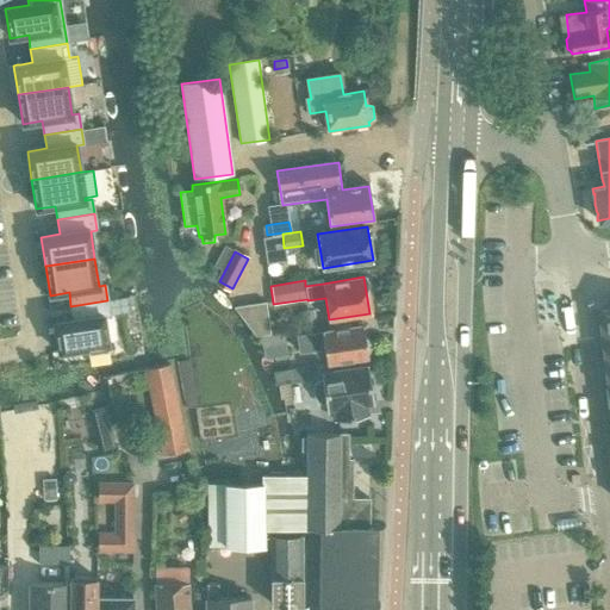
[(107,300),(70,306),(73,319),(54,323),(58,352),(87,348),(88,355),(109,352),(104,316),(110,316),(107,300)]
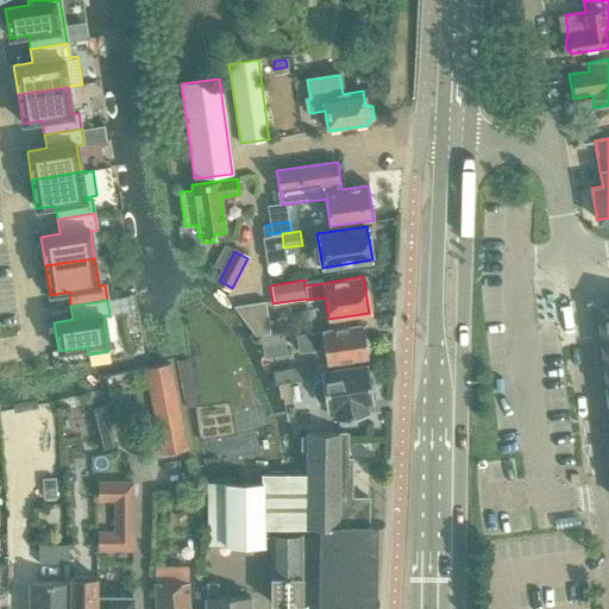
[(233,308),(256,337),(270,334),(265,303),(233,308)]
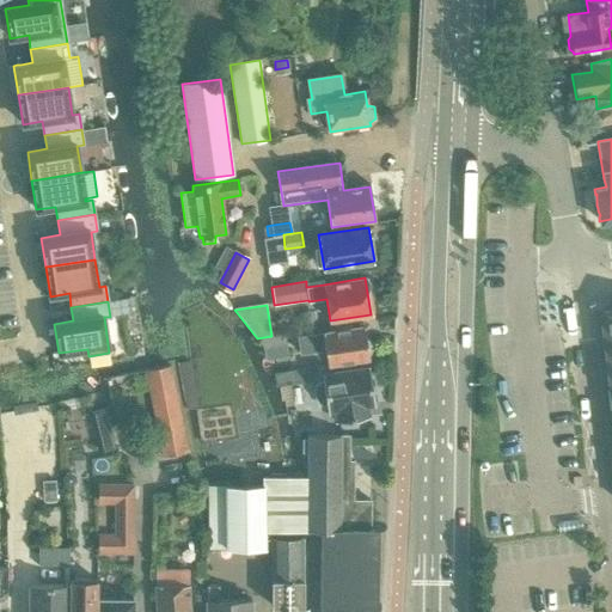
[(611,308),(601,311),(611,403),(611,308)]
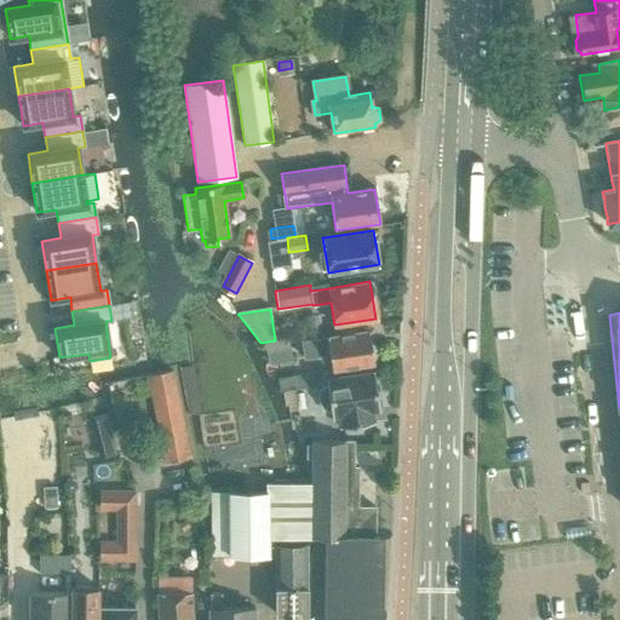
[(303,342),(305,360),(331,355),(333,371),(374,365),(369,331),(303,342)]
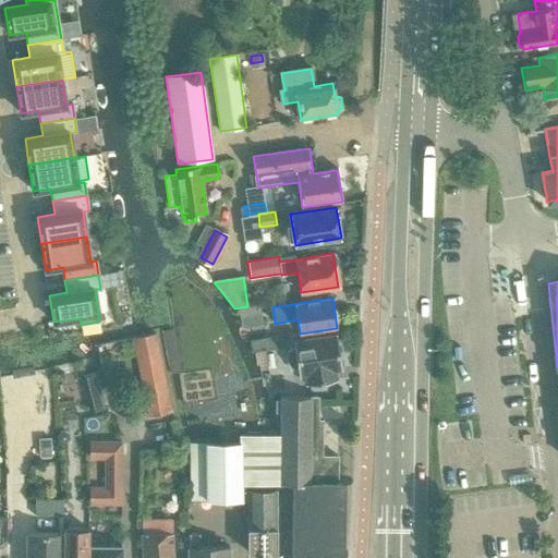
[(237,311),(240,319),(263,315),(261,306),(237,311)]
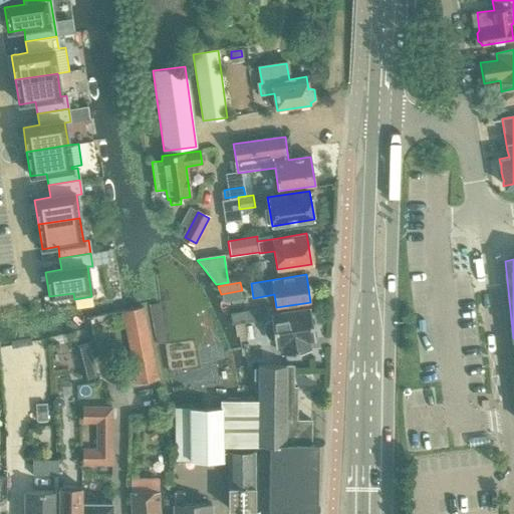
[(265,323),(264,326),(265,334),(267,337),(271,338),(274,338),(275,345),(281,344),(282,354),(310,350),(308,340),(314,339),(309,307),(270,313),(271,320),(268,320),(265,323)]
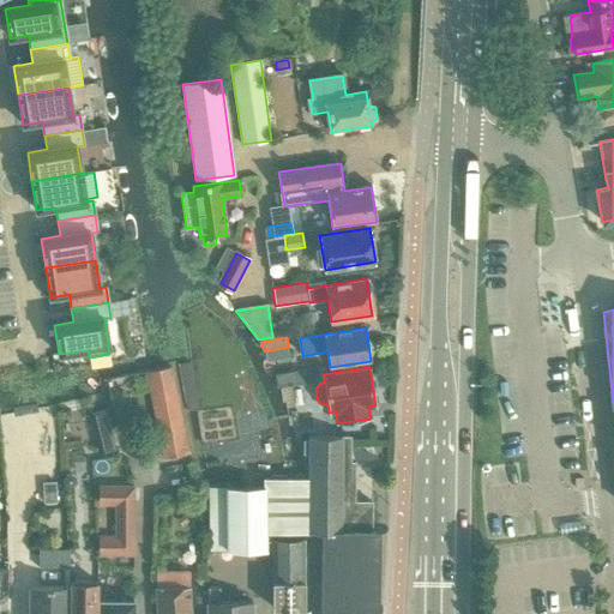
[(146,373),(151,397),(164,459),(188,455),(170,368),(146,373)]
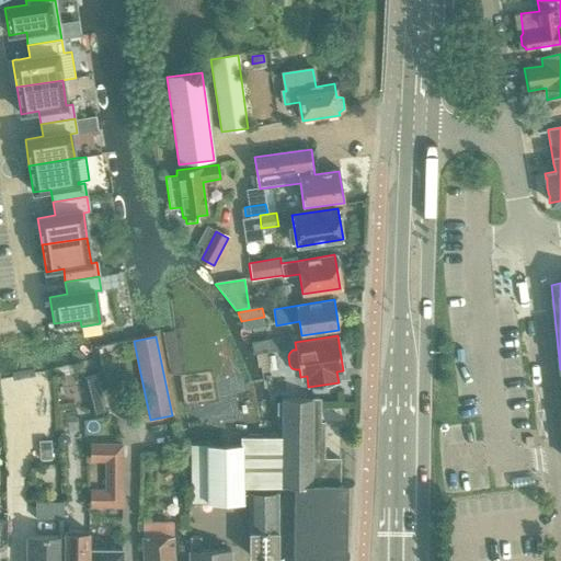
[(282,339),(270,340),(271,350),(283,348),(282,339)]
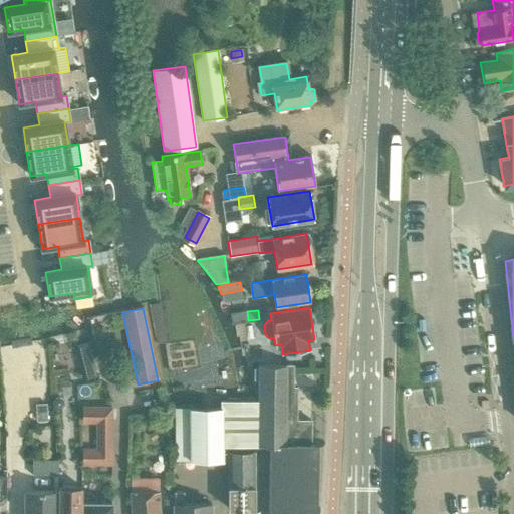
[(89,343),(77,345),(83,378),(94,377),(89,343)]
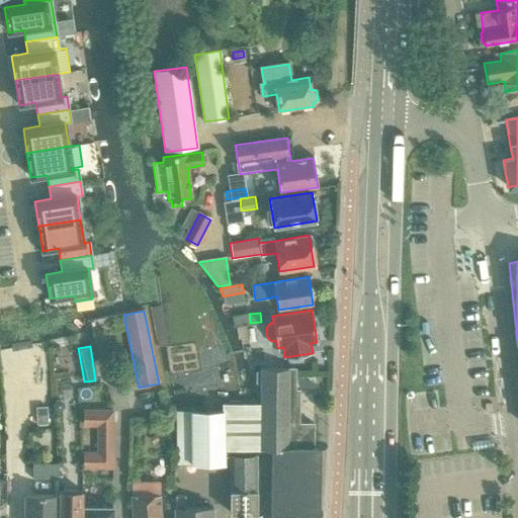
[(256,371),(256,382),(260,382),(260,403),(259,450),(272,450),(270,517),(318,517),(320,448),(313,448),(313,423),(297,423),(298,390),(294,390),(294,368),(261,367),(260,371),(256,371)]
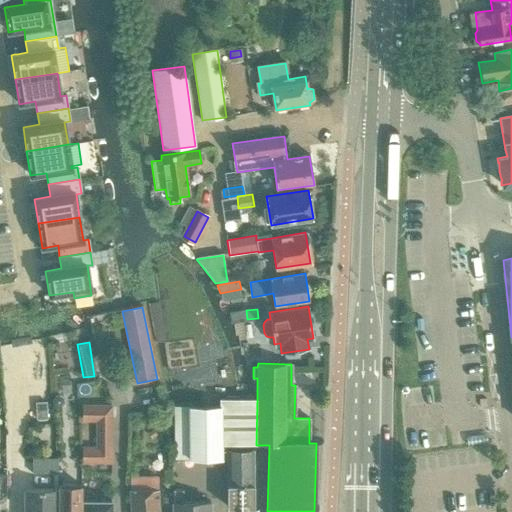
[(46,402),(35,403),(36,419),(47,418),(46,402)]
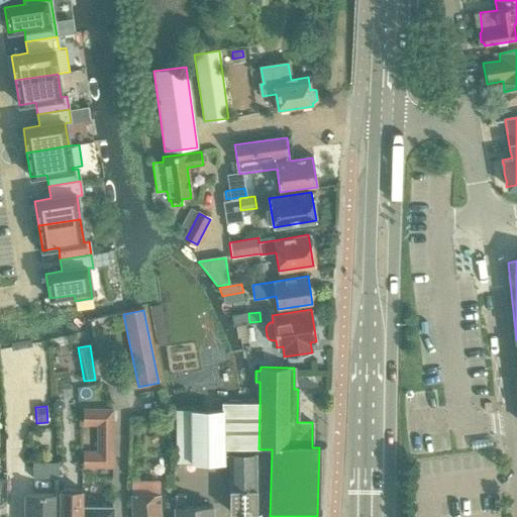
[(112,410),(84,410),(84,424),(98,424),(98,452),(84,452),(84,467),(112,467),(112,410)]
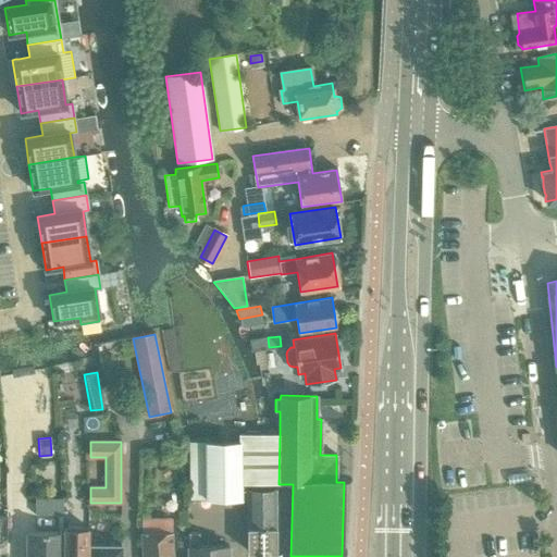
[(192,443),(193,500),(243,499),(242,443),(192,443)]
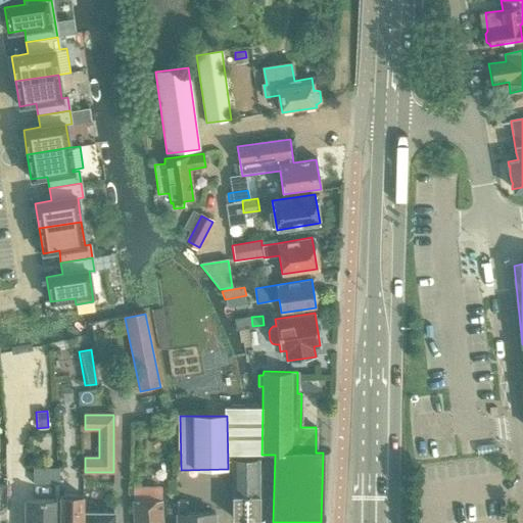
[(232,461),(233,519),(259,518),(258,461),(232,461)]
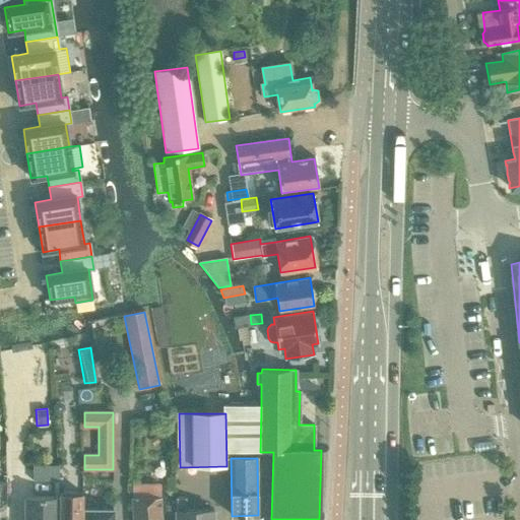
[(33,466),(33,482),(59,482),(59,466),(33,466)]
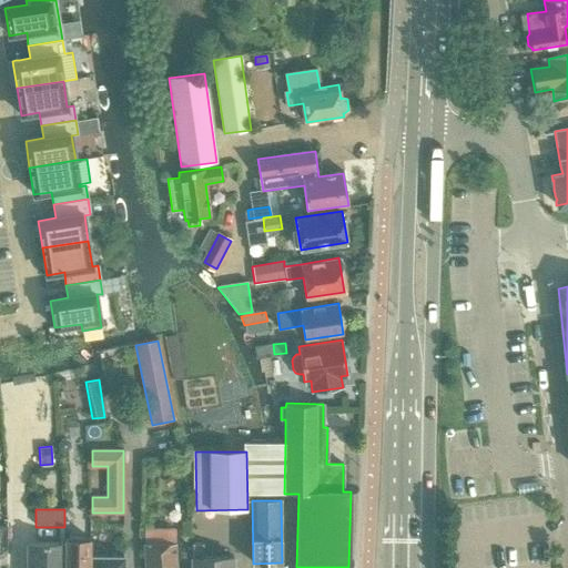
[(0,549),(8,550),(9,527),(0,526),(0,549)]
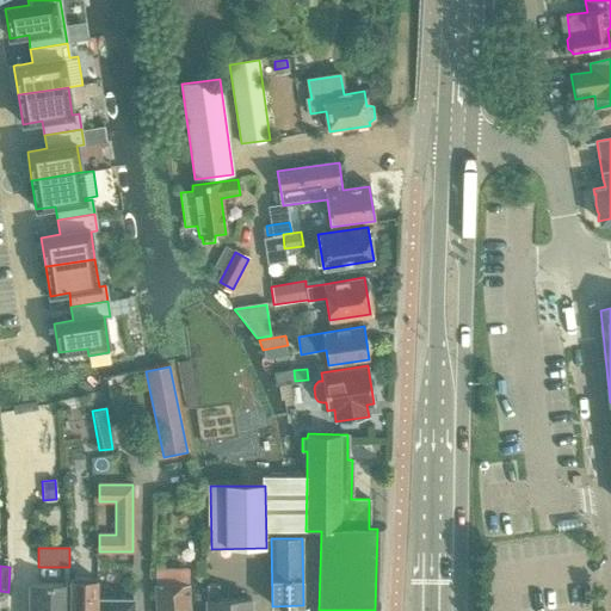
[(158,585),(155,585),(156,610),(190,610),(189,585),(189,569),(156,571),(158,585)]
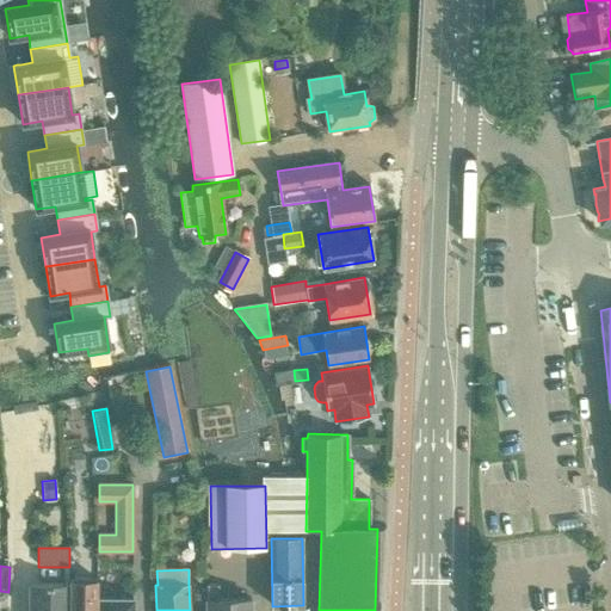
[(69,610),(96,610),(97,580),(72,580),(71,585),(69,610)]
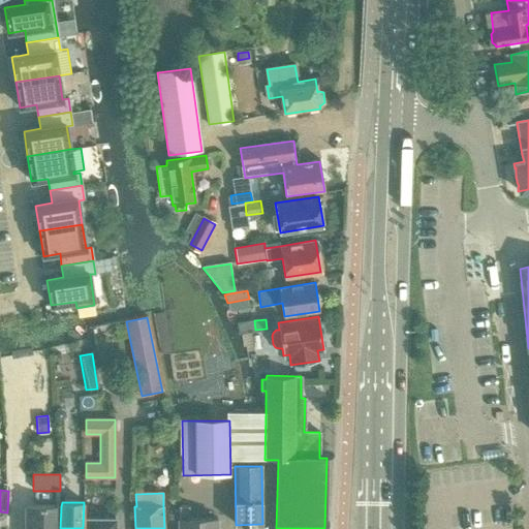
[(179,505),(179,528),(216,528),(217,518),(190,518),(190,505),(179,505)]
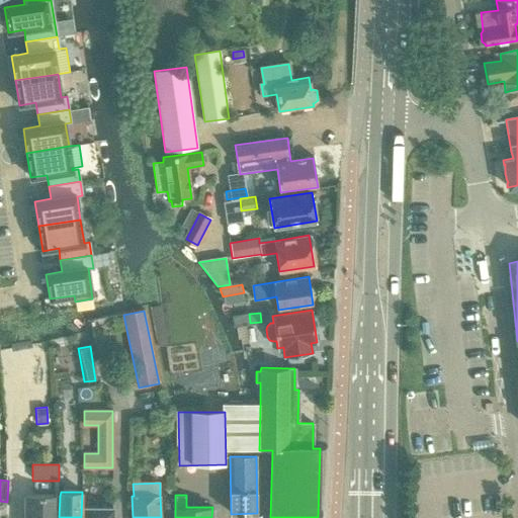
[(23,517),(59,517),(59,496),(24,496),(23,517)]
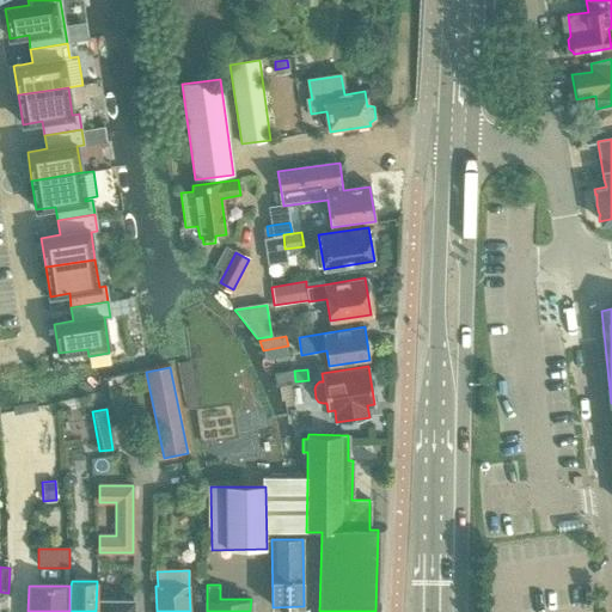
[(99,598),(98,611),(132,611),(133,599),(99,598)]
